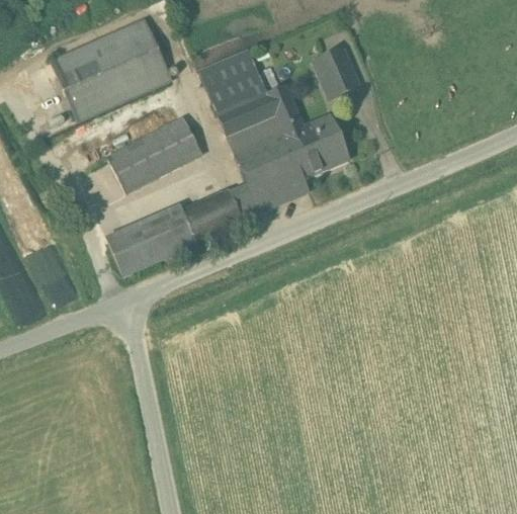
[(145,20),(52,62),(78,122),(171,81),(145,20)]
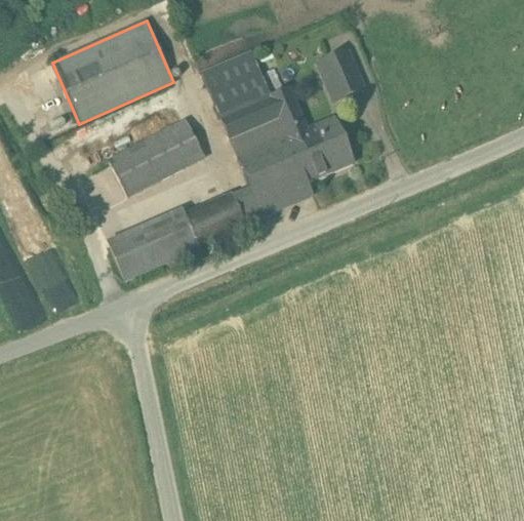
[(252,52),(201,74),(220,119),(271,96),(252,52)]
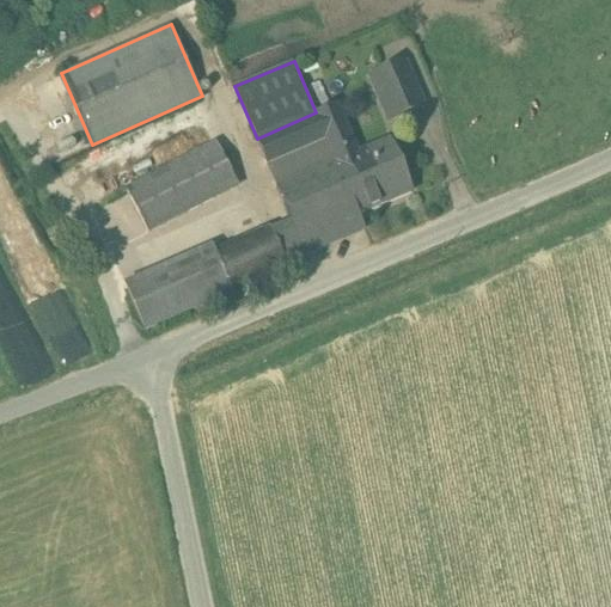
[(423,103),(405,61),(385,69),(392,87),(378,93),(389,117),(423,103)]
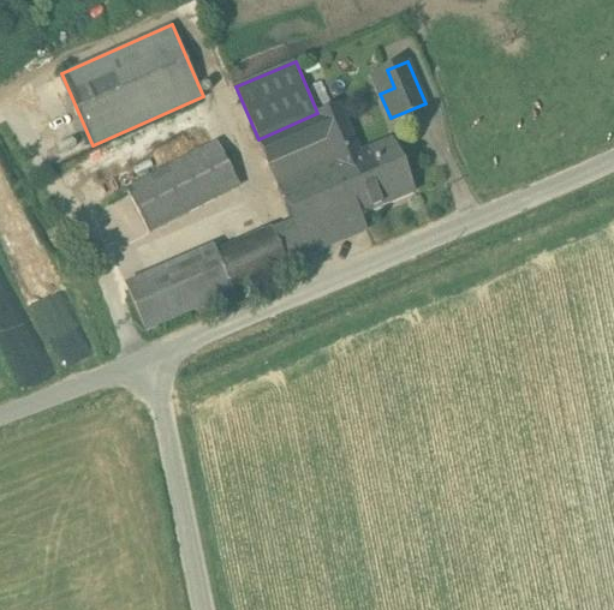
[(218,138),(202,103),(97,148),(84,154),(100,190),(218,138)]
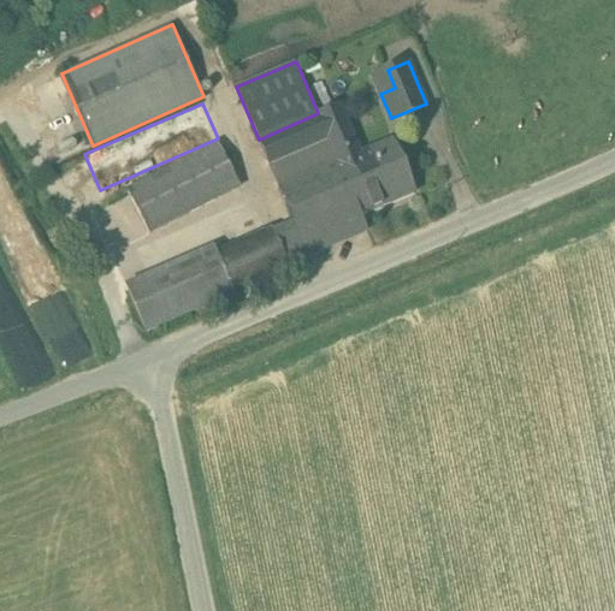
[(318,113),(259,140),(294,223),(272,231),(272,230),(219,253),(216,254),(230,286),(367,229),(361,213),(338,160),(359,152),(338,104),(318,113)]
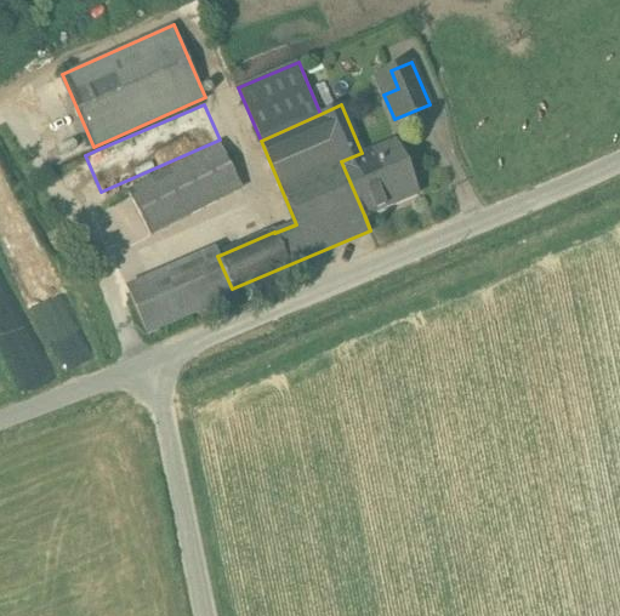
[(417,193),(396,140),(362,153),(341,161),(364,215),(417,193)]
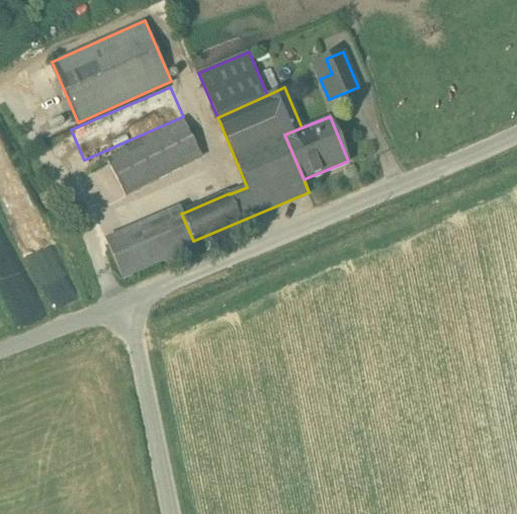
[(182,119),(108,158),(126,194),(200,155),(182,119)]
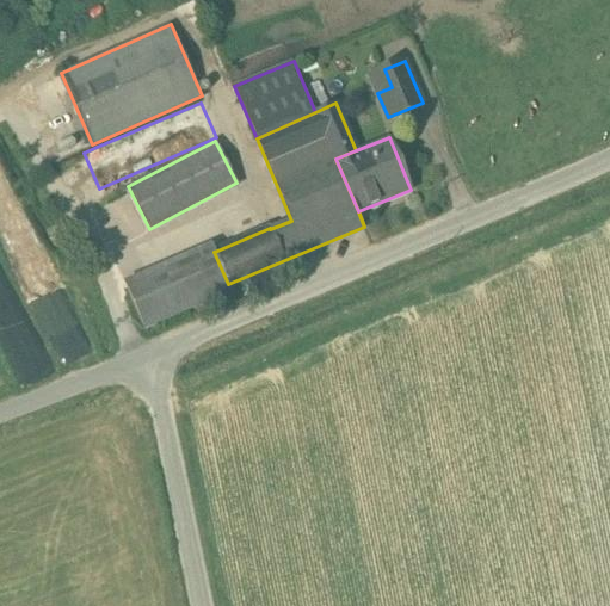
[(211,246),(125,283),(145,327),(230,290),(228,284),(214,252),(211,246)]
